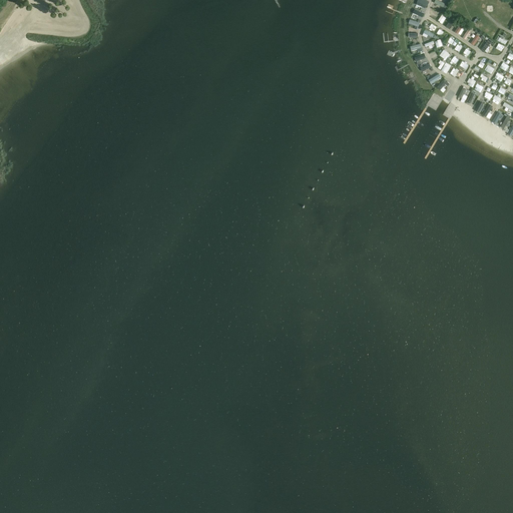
[(426,0),(418,0),(416,4),(425,8),(427,5),(428,6),(428,5),(430,1),(426,0)]
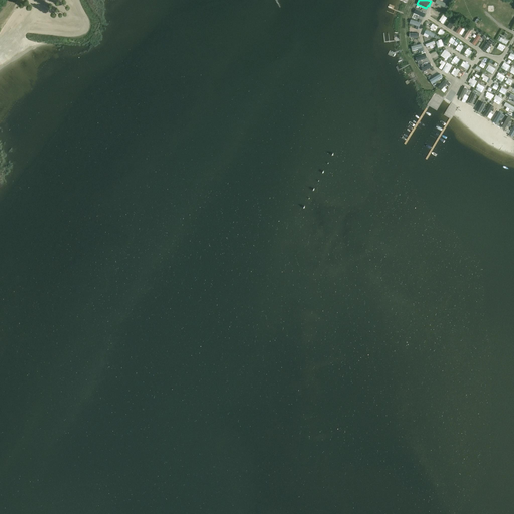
[(425,13),(416,9),(414,13),(423,17),(425,13)]
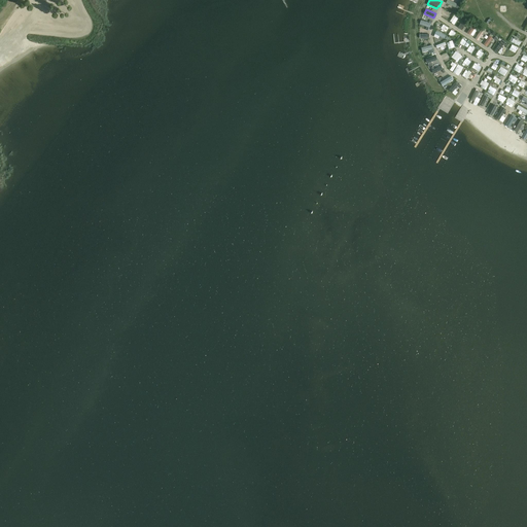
[(461,29),(467,21),(464,19),(458,27),(461,29)]
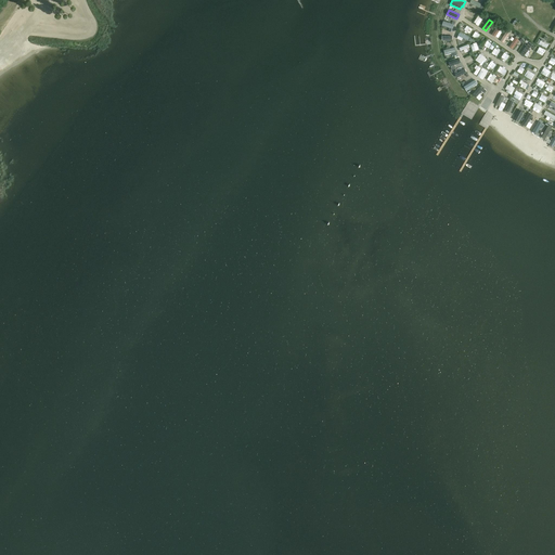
[(443,21),(441,25),(449,28),(448,31),(451,31),(452,28),(453,29),(454,25),(443,21)]
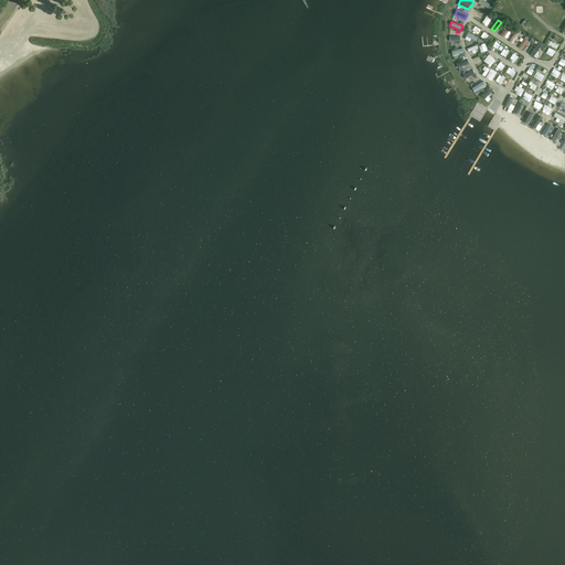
[(504,38),(511,28),(508,27),(507,25),(505,27),(501,34),(504,38)]
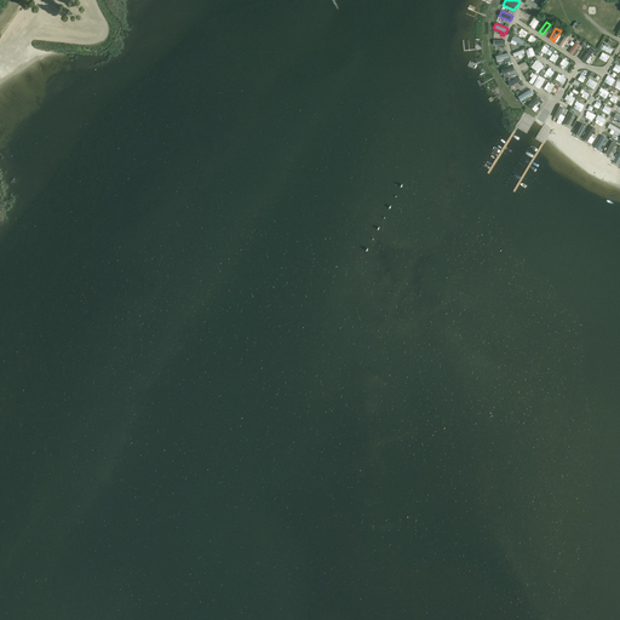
[(560,45),(563,47),(568,40),(569,39),(570,36),(566,34),(560,45)]
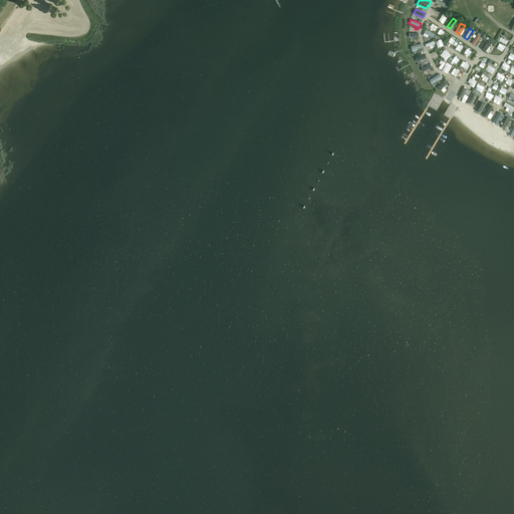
[(426,30),(425,32),(435,38),(437,35),(426,30)]
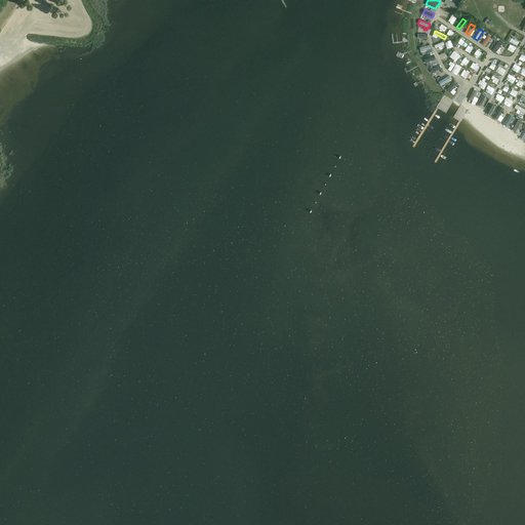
[(482,44),(485,46),(491,38),(487,36),(482,44)]
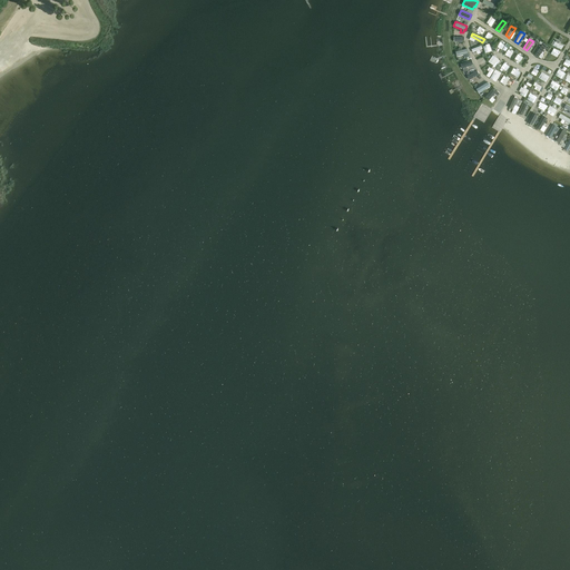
[(553,45),(561,49),(563,46),(559,43),(560,41),(557,40),(556,41),(553,40),(552,42),(551,43),(553,45)]
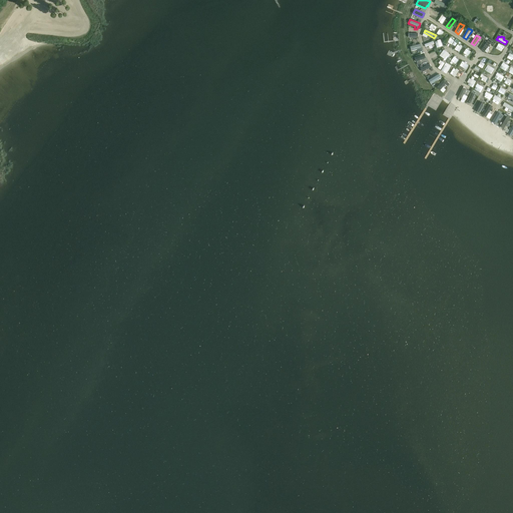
[(484,51),(490,43),(493,44),(494,42),(489,39),(488,40),(481,49),(484,51)]
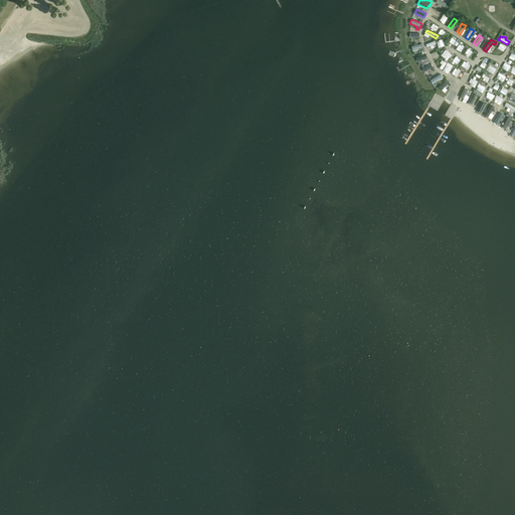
[(501,46),(498,51),(504,54),(507,49),(501,46)]
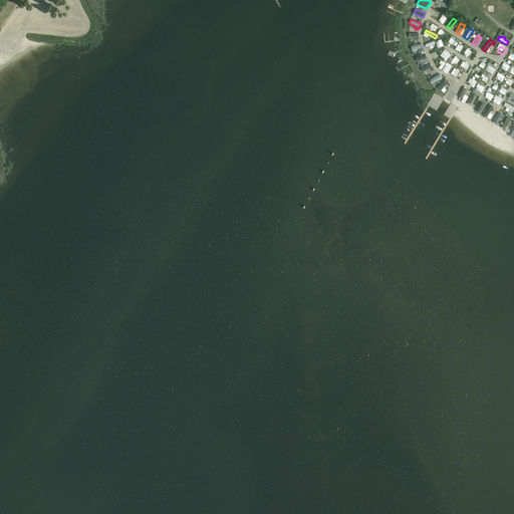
[(449,58),(454,52),(447,47),(443,53),(449,58)]
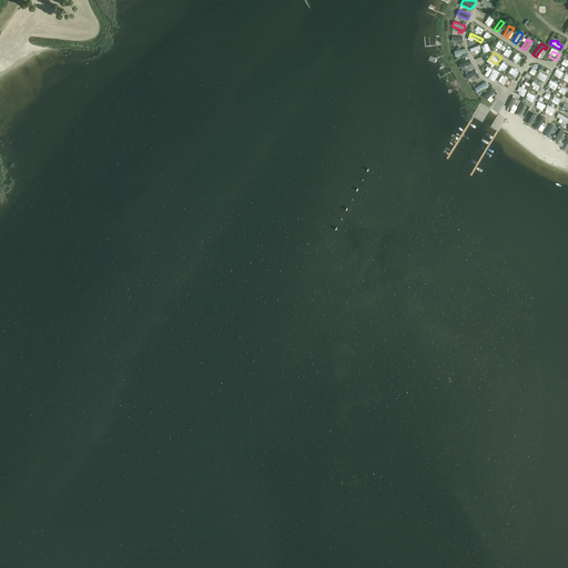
[(559,67),(556,73),(563,77),(566,70),(559,67)]
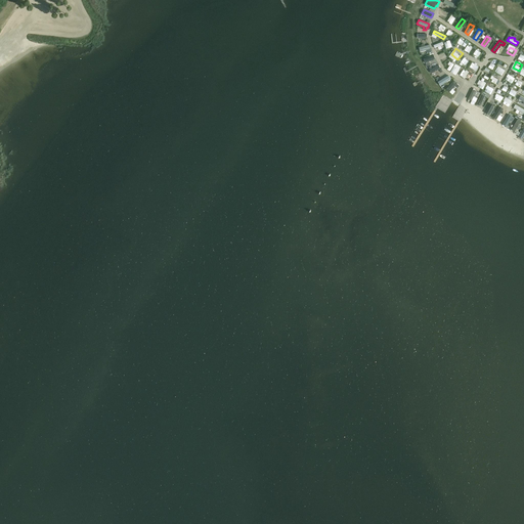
[(440,68),(438,64),(430,70),(432,74),(440,68)]
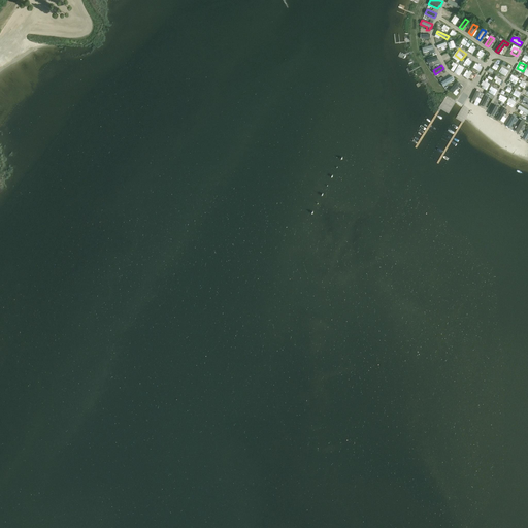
[(507,74),(510,68),(504,65),(501,70),(507,74)]
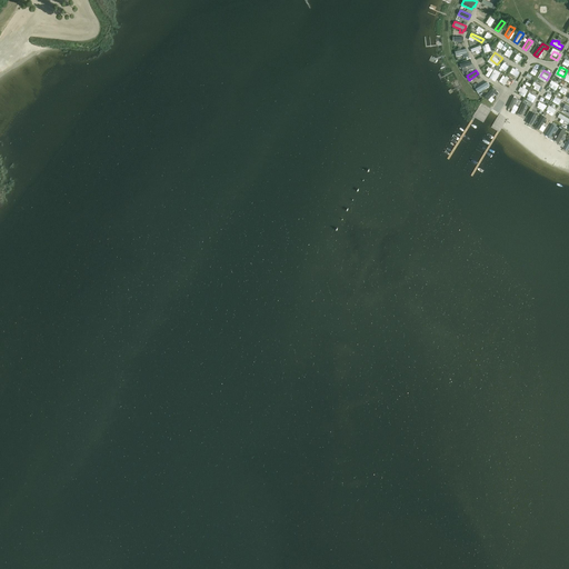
[(487,82),(476,89),(478,93),(489,86),(487,82)]
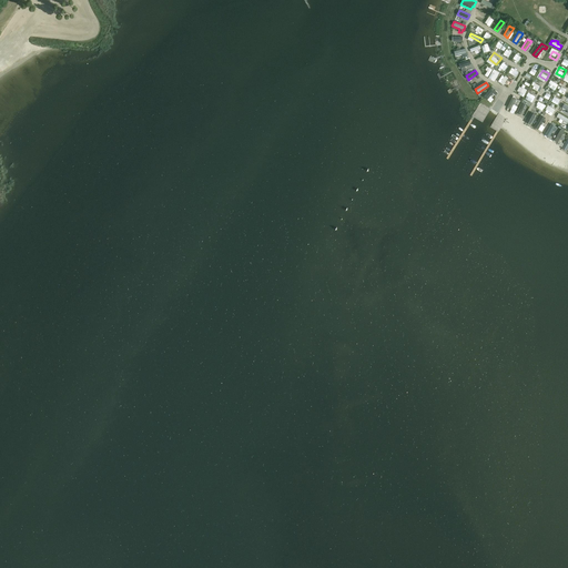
[(484,97),(487,100),(494,92),(497,94),(498,92),(496,90),(492,87),(484,97)]
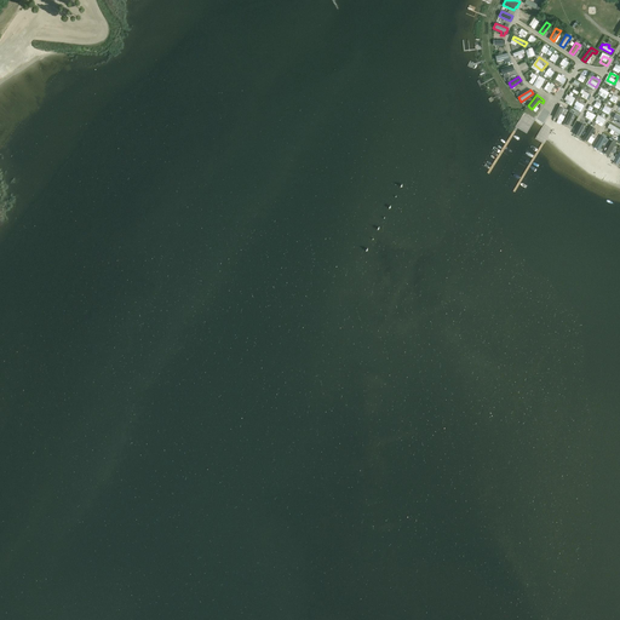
[(555,114),(554,116),(555,116),(558,119),(561,113),(563,113),(564,110),(562,109),(564,105),(561,104),(560,105),(555,114)]
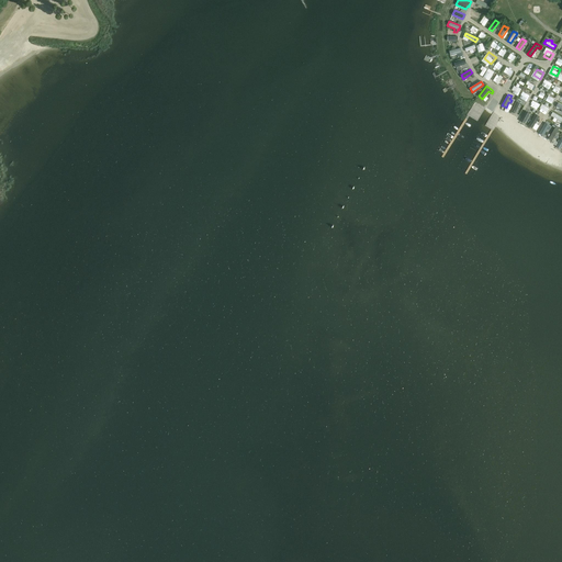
[(512,111),(515,113),(520,103),(520,102),(521,101),(518,99),(517,101),(516,101),(512,111)]
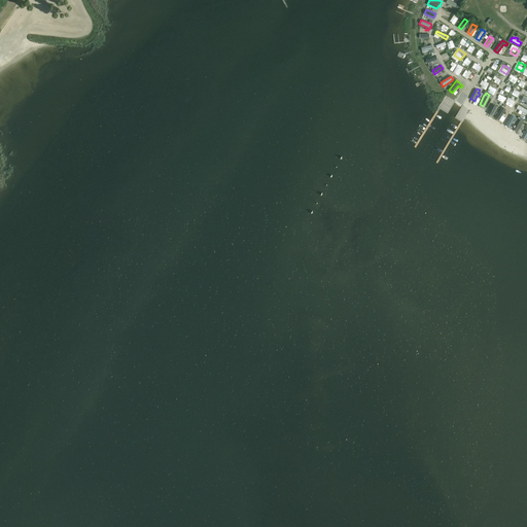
[(506,102),(514,106),(517,100),(511,96),(506,102)]
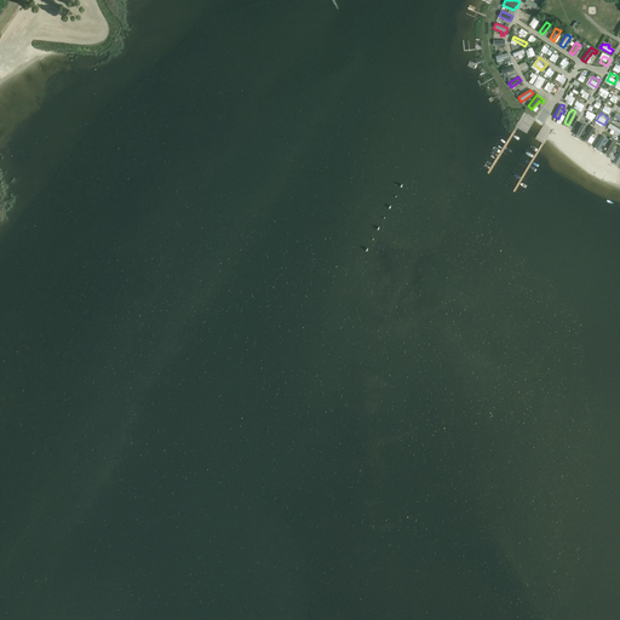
[(619,128),(609,124),(608,127),(615,132),(614,133),(616,135),(618,133),(619,133),(619,128)]
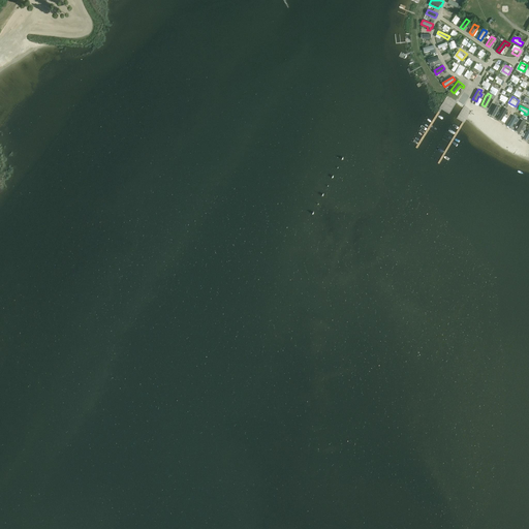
[(508,112),(507,111),(508,110),(504,107),(497,118),(501,121),(501,120),(504,116),(505,114),(506,115),(508,112)]
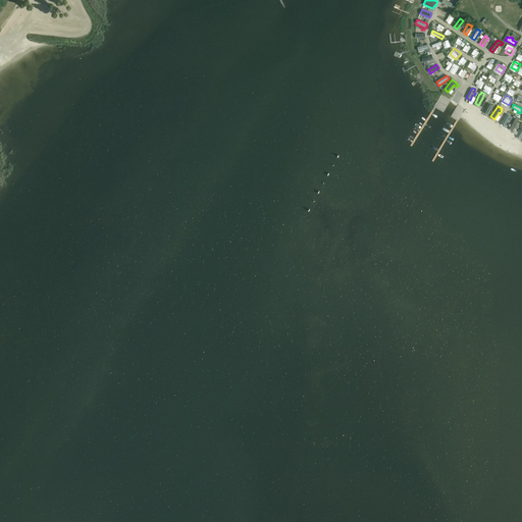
[(510,116),(507,115),(502,124),(504,125),(508,120),(509,121),(510,118),(509,118),(510,116)]
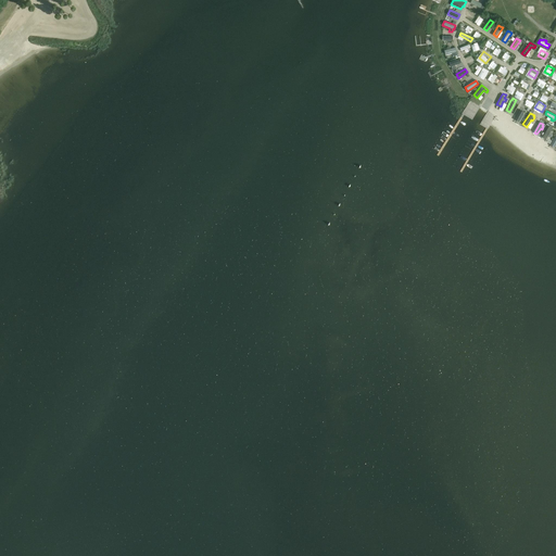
[(543,137),(546,139),(554,126),(550,125),(543,137)]
